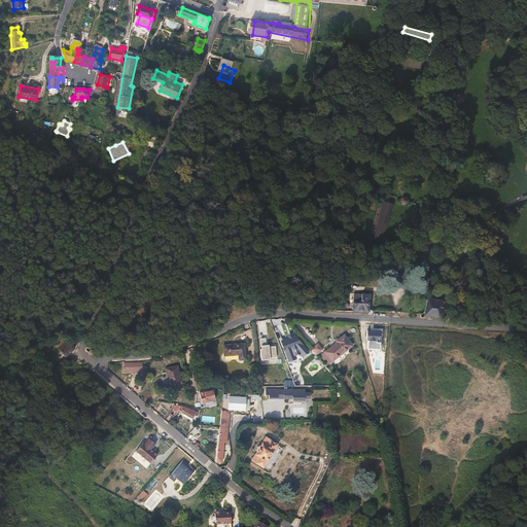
[(381,242),(391,208),(383,205),(372,239),(376,240),(381,242)]
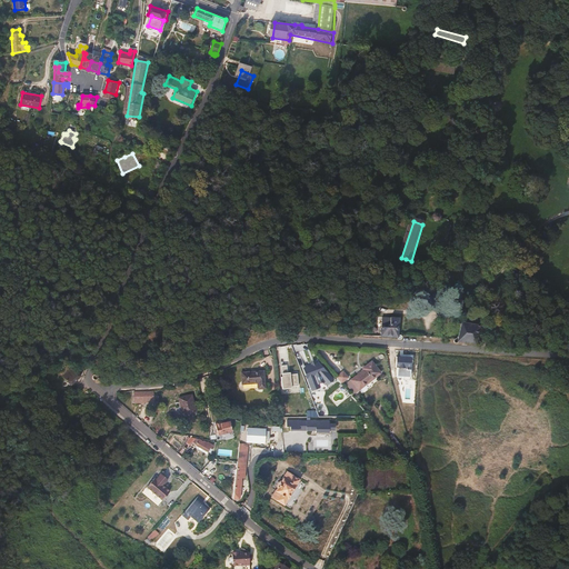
[(433,268),(418,263),(418,261),(415,260),(413,262),(411,261),(406,259),(403,267),(432,276),(433,268)]
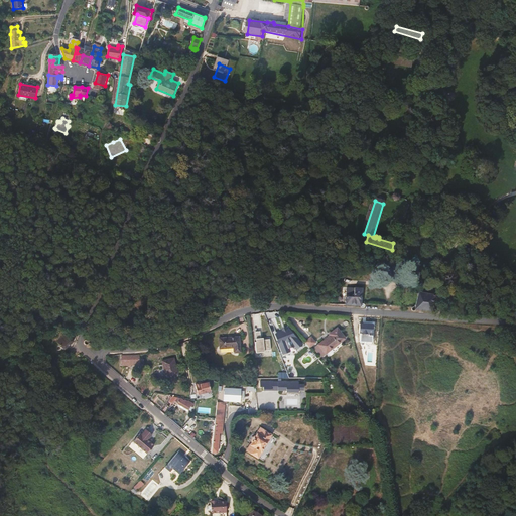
[(363,289),(357,289),(347,288),(346,304),(348,305),(361,306),(363,289)]
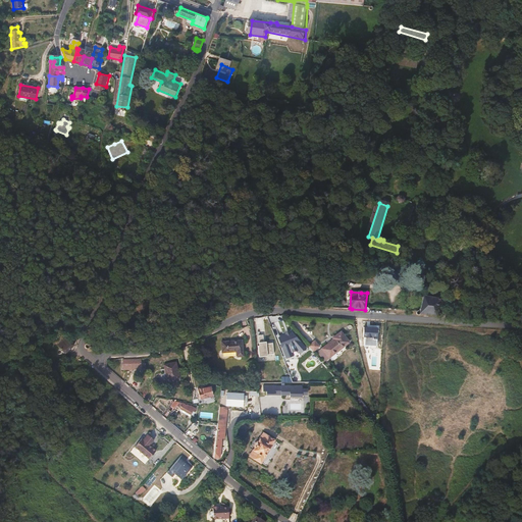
[(437,314),(441,299),(429,299),(430,296),(428,296),(427,298),(424,298),(419,313),(437,314)]
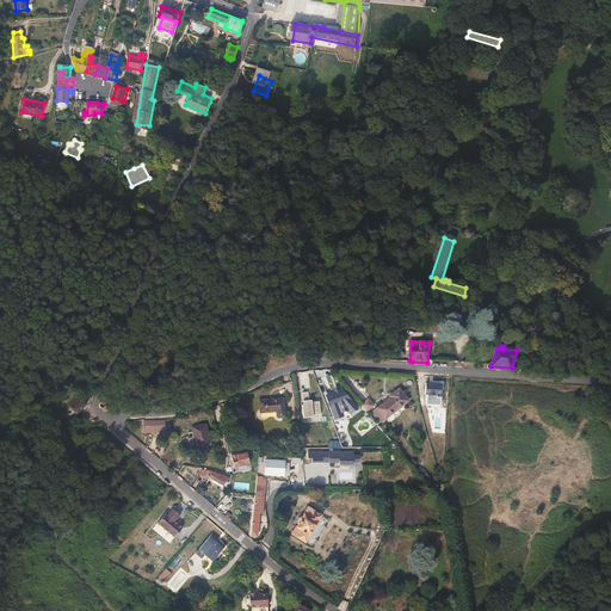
[(444,384),(429,383),(427,395),(429,395),(429,405),(434,405),(434,408),(442,408),(442,406),(443,406),(444,384)]
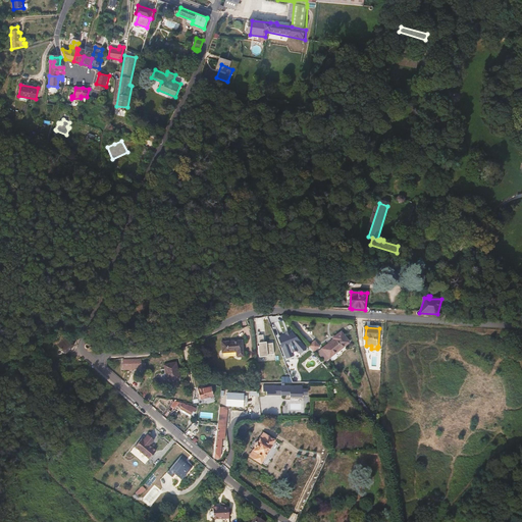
[(342,349),(352,342),(344,331),(335,337),(337,341),(334,342),(333,341),(324,348),(331,359),(342,351),(342,349)]
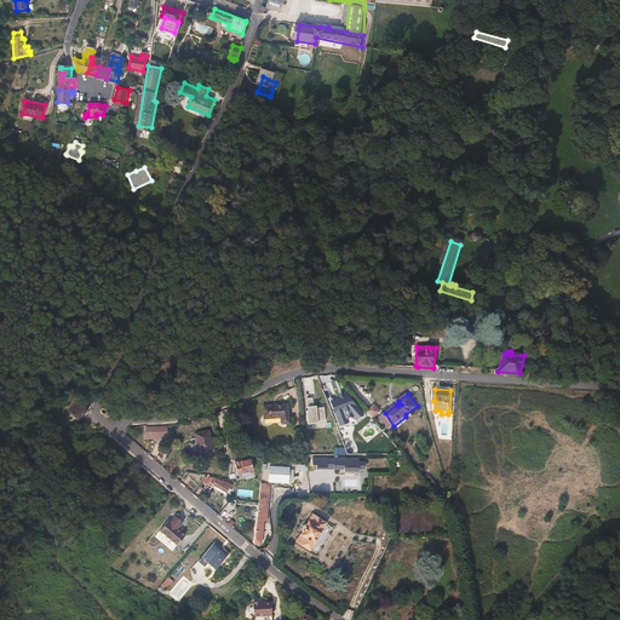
[(365,417),(345,396),(327,403),(339,431),(352,425),(365,417)]
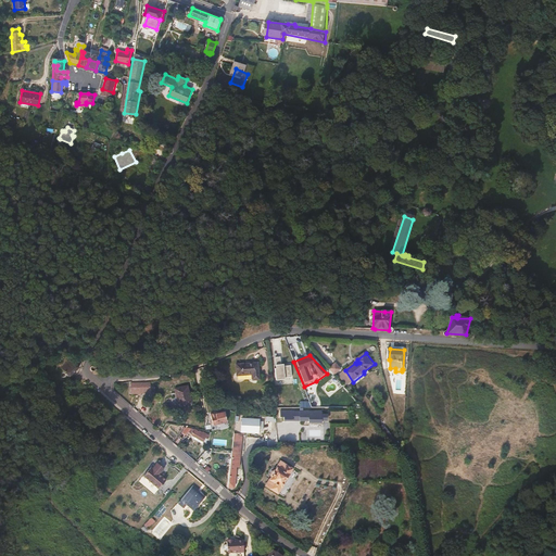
[(80,367),(72,358),(62,368),(71,377),(80,367)]
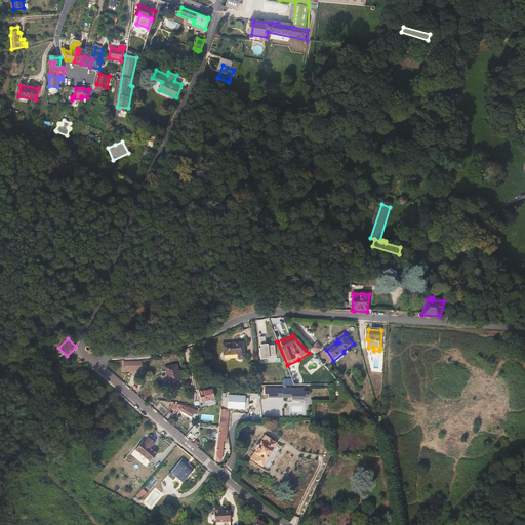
[(327,347),(322,339),(315,344),(321,351),(327,347)]
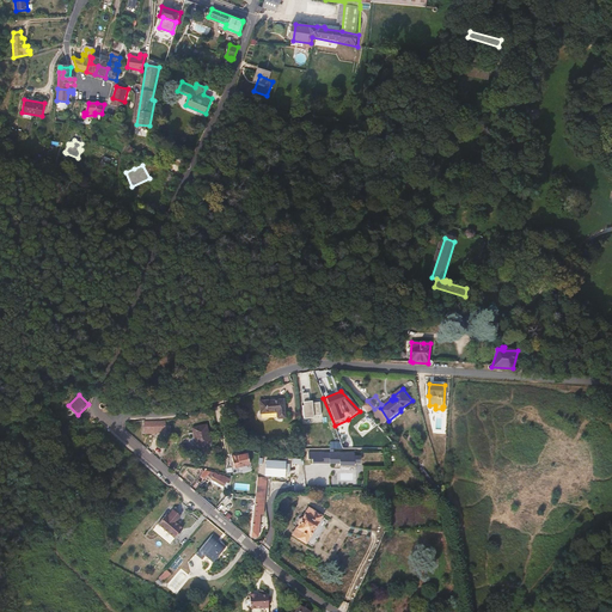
[(287,418),(285,398),(259,401),(261,414),(277,411),(279,418),(287,418)]
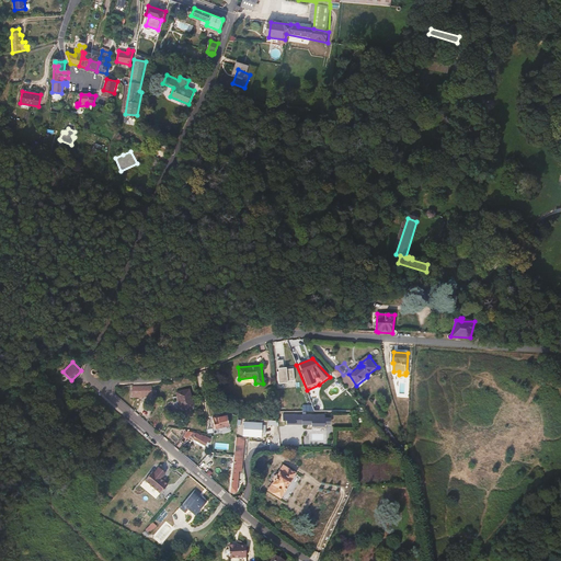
[(294,384),(293,365),(275,366),(277,385),(294,384)]
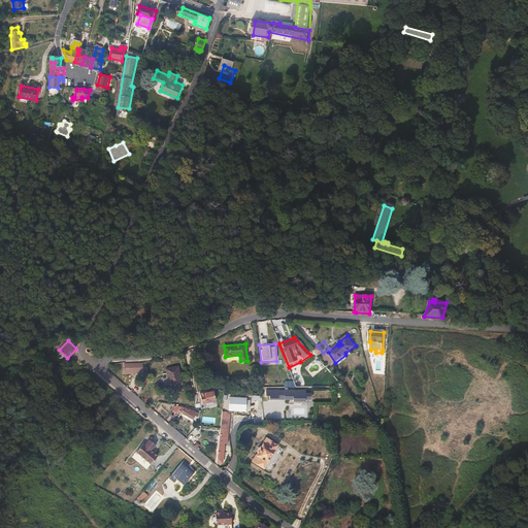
[(142,373),(142,364),(125,364),(125,373),(142,373)]
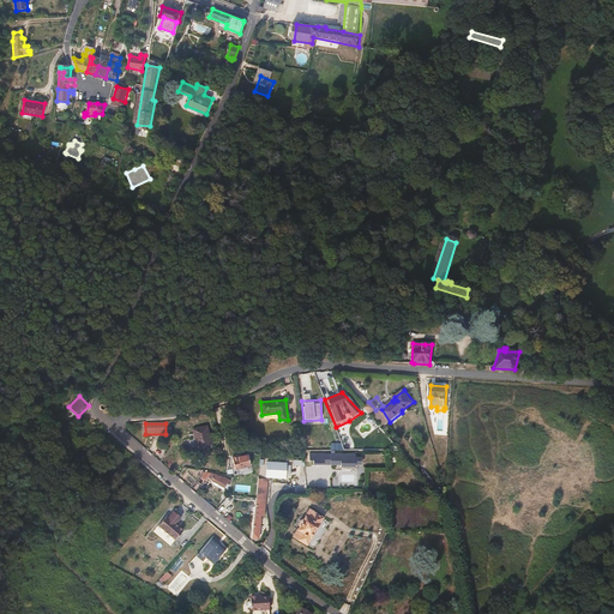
[(192,429),(197,449),(212,445),(208,426),(192,429)]
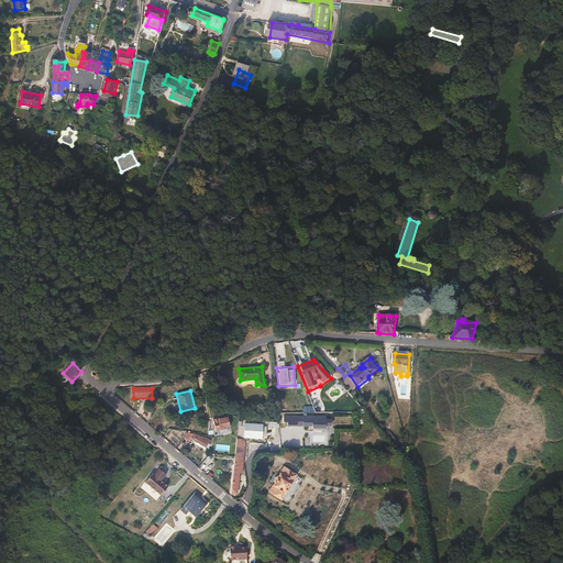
[(330,429),(330,417),(284,416),(284,428),(330,429)]
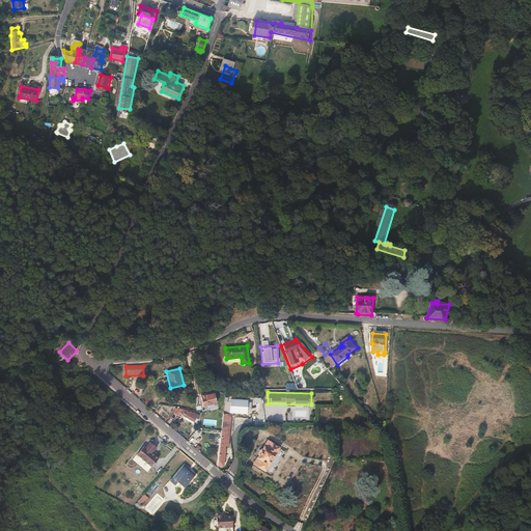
[(218,403),(216,394),(207,396),(207,395),(203,396),(204,407),(218,403)]
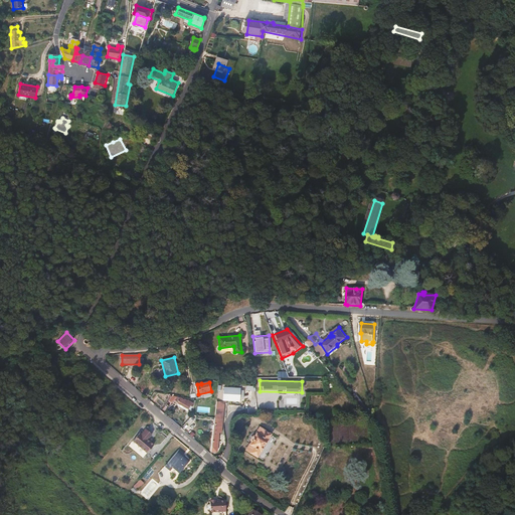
[(357,405),(361,403),(355,392),(351,395),(357,405)]
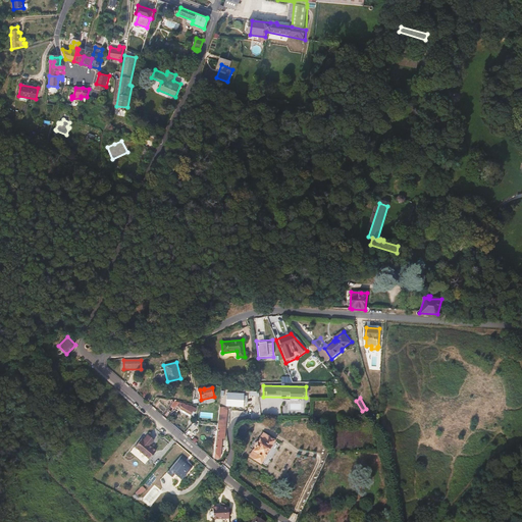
[(241,408),(241,400),(222,399),(222,406),(227,407),(241,408)]
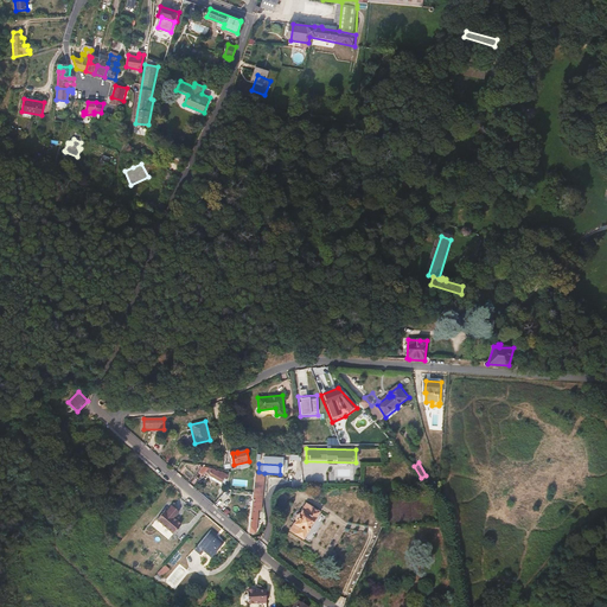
[(227,474),(218,468),(203,465),(199,473),(203,475),(206,471),(222,483),(225,479),(224,478),(227,474)]
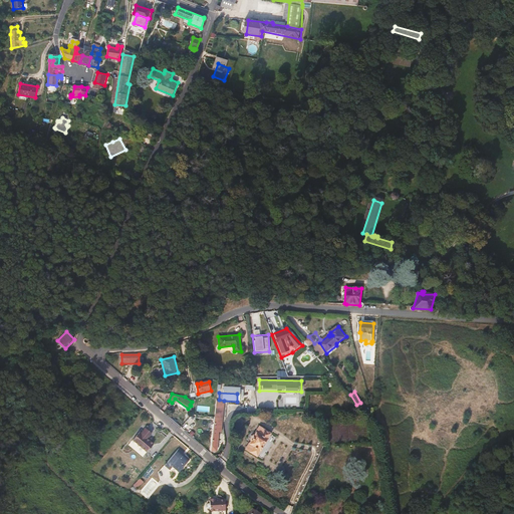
[(223,418),(224,401),(219,400),(217,400),(216,417),(223,418)]
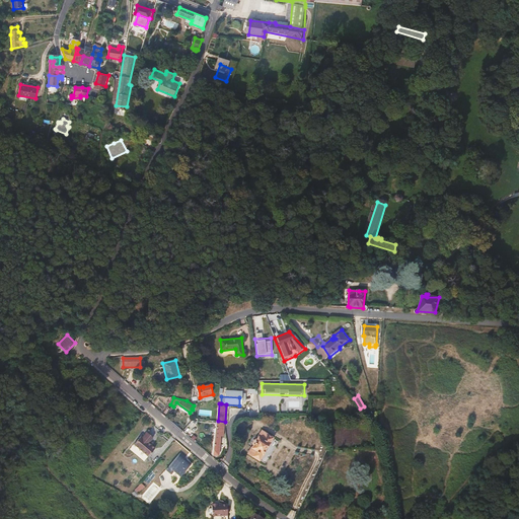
[(224,434),(225,422),(218,421),(215,453),(221,453),(222,436),(224,434)]
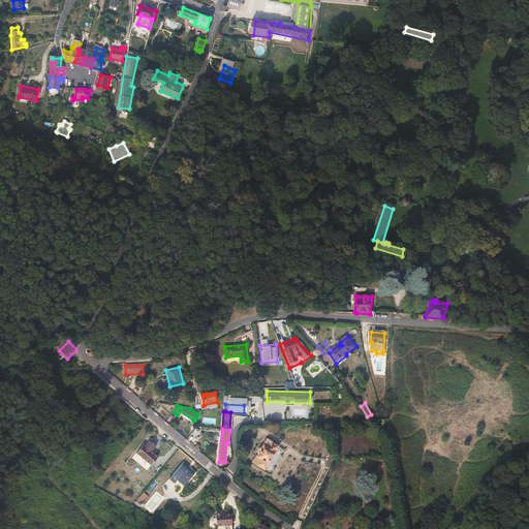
[(157,454),(154,450),(158,445),(151,439),(145,446),(144,445),(136,453),(152,466),(158,459),(155,456),(157,454)]
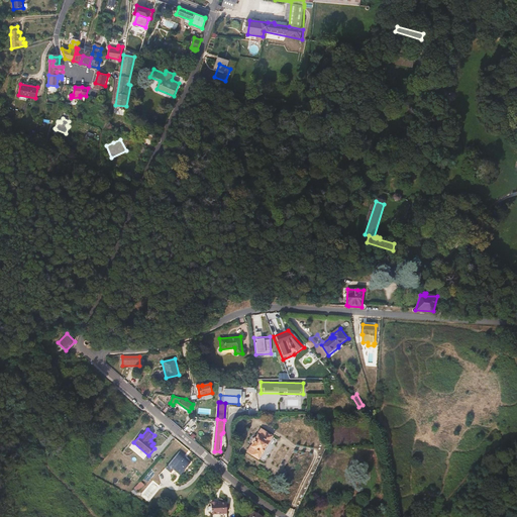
[(261,457),(273,437),(261,429),(257,434),(259,436),(255,437),(254,436),(252,440),(253,442),(253,444),(250,446),(247,450),(261,457)]
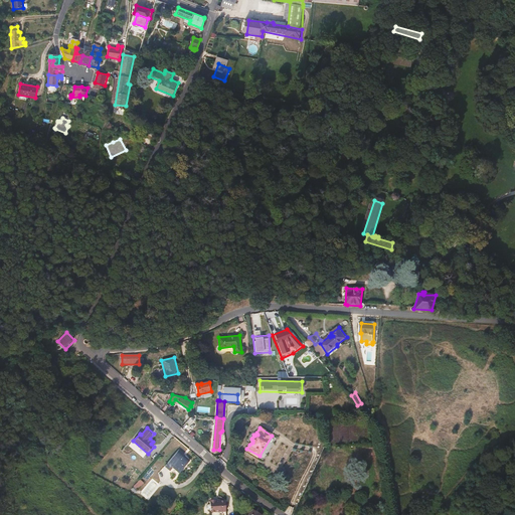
[(180,475),(191,462),(184,457),(186,455),(179,450),(165,468),(171,473),(173,471),(171,470),(173,468),(180,475)]
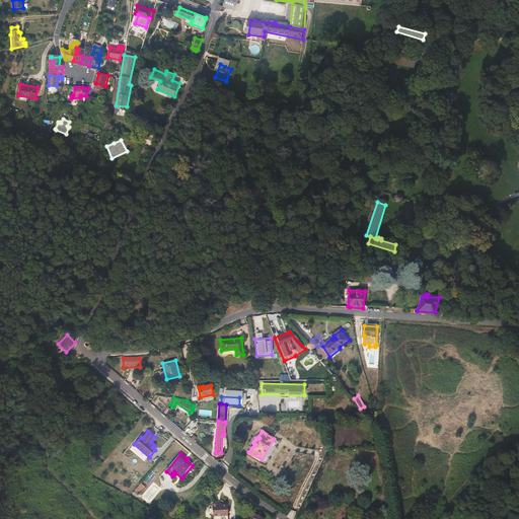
[(141,483),(133,494),(137,497),(146,487),(141,483)]
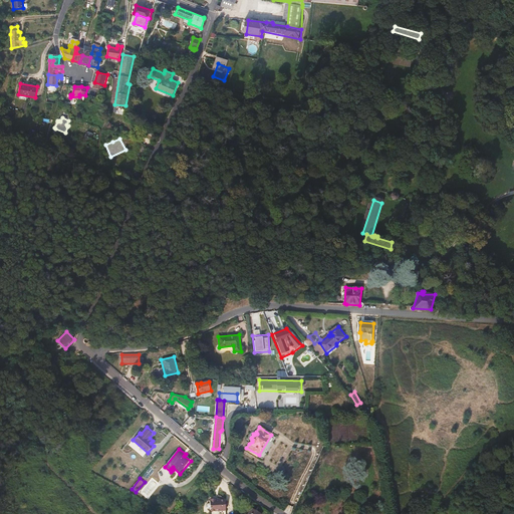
[(225,513),(225,500),(220,501),(219,499),(210,499),(210,503),(208,503),(206,505),(206,508),(208,509),(210,509),(210,513),(225,513)]
